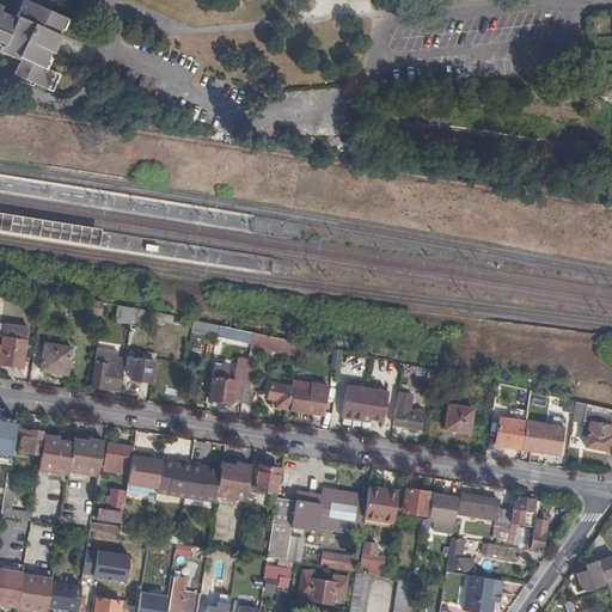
[(23,59),(14,75),(53,91),(56,81),(50,79),(54,72),(46,67),(67,19),(25,0),(22,0),(14,17),(0,11),(0,6),(0,5),(0,43),(2,46),(1,50),(18,59),(19,57),(23,59)]
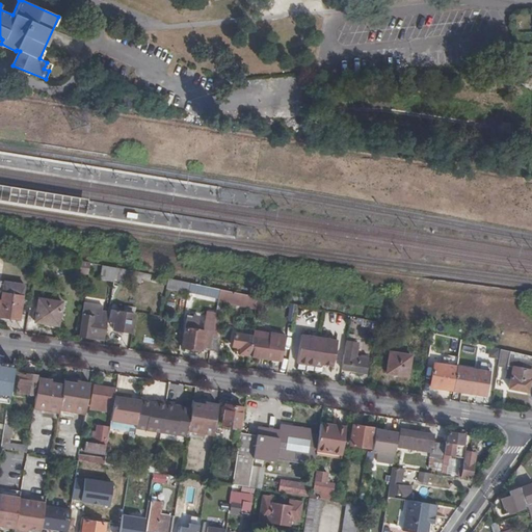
[(44,69),(49,71),(52,64),(47,62),(44,69)]
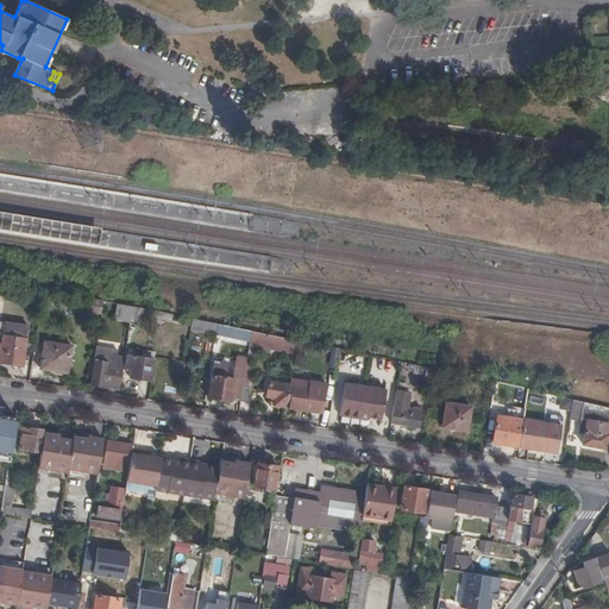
[(104,301),(92,299),(89,312),(101,313),(104,301)]
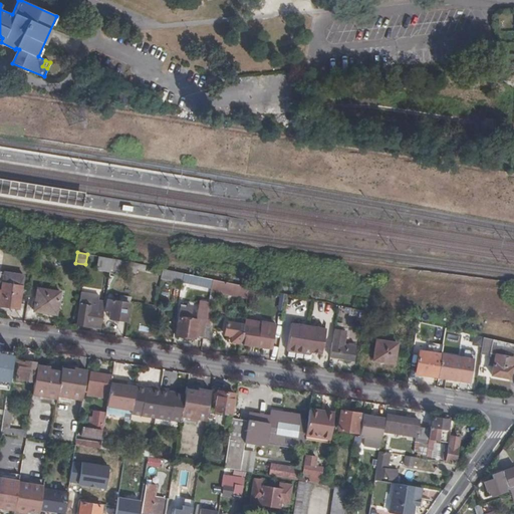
[(112,258),(99,256),(97,269),(110,271),(110,269),(112,258)]
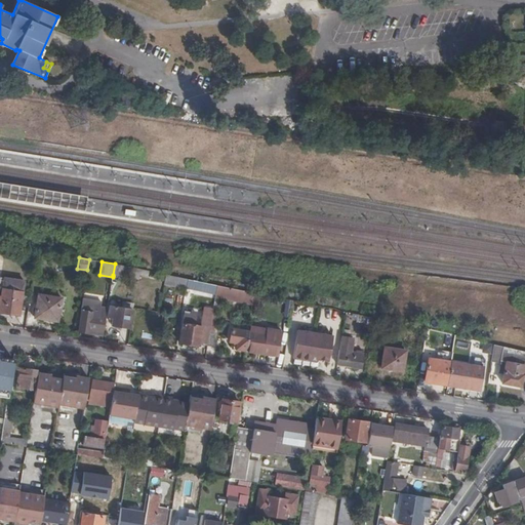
[(140,269),(115,264),(113,275),(139,279),(139,275),(140,269)]
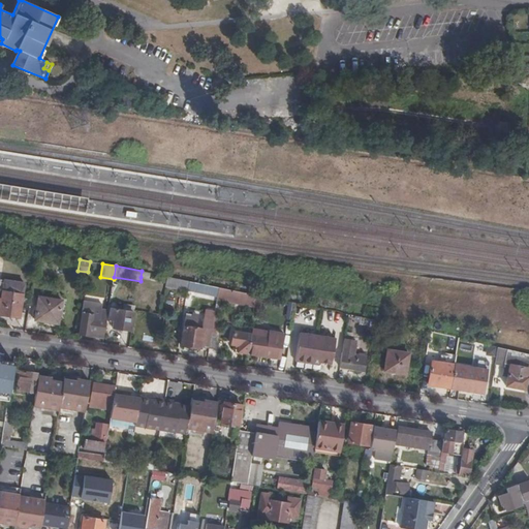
[(167,277),(165,287),(193,292),(194,282),(167,277)]
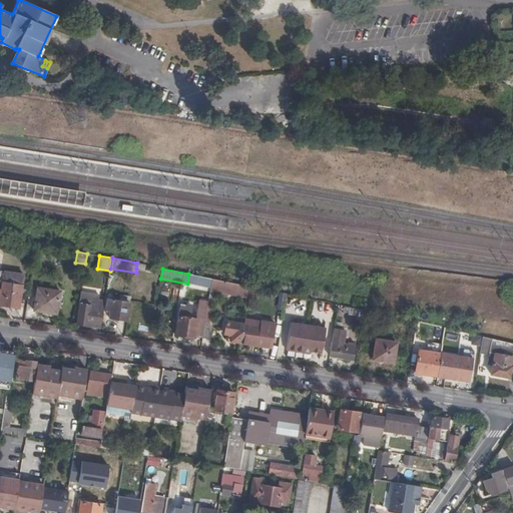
[(0,296),(0,297),(0,298),(0,304),(19,308),(24,275),(4,272),(2,290),(0,289),(0,296)]
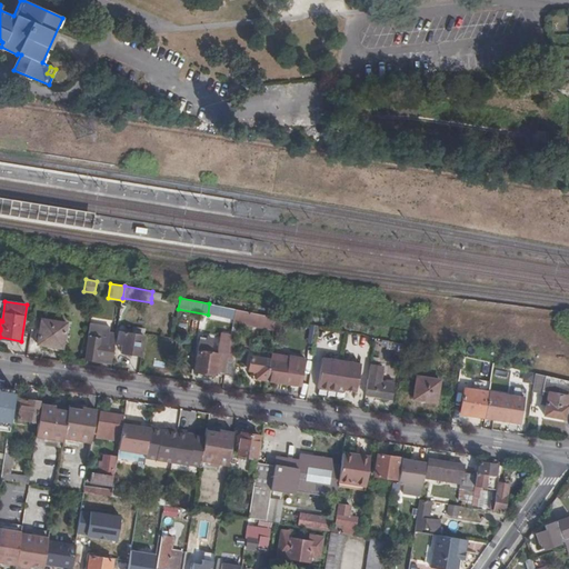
[(209,303),(208,315),(235,320),(236,309),(209,303)]
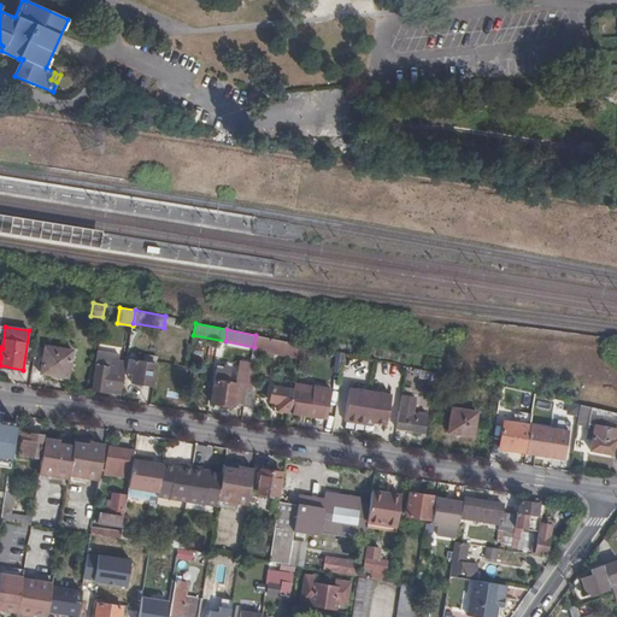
[(298,358),(300,345),(256,335),(254,347),(253,351),(258,352),(298,358)]
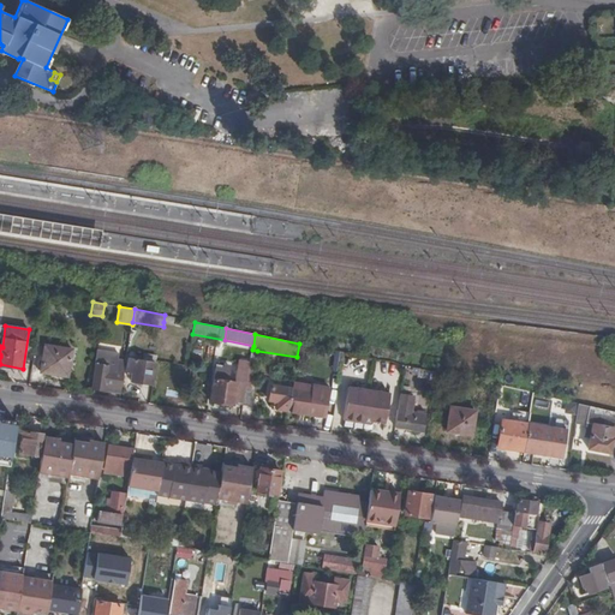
[(72,350),(46,345),(42,371),(69,376),(72,350)]
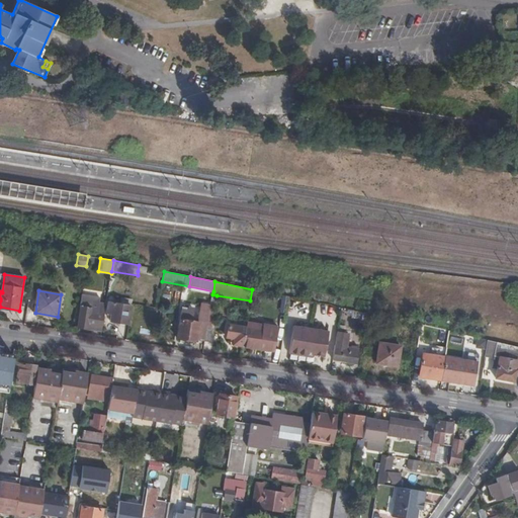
[(94,329),(102,331),(104,320),(106,303),(100,301),(101,296),(82,293),(81,296),(80,307),(81,307),(78,327),(94,329)]
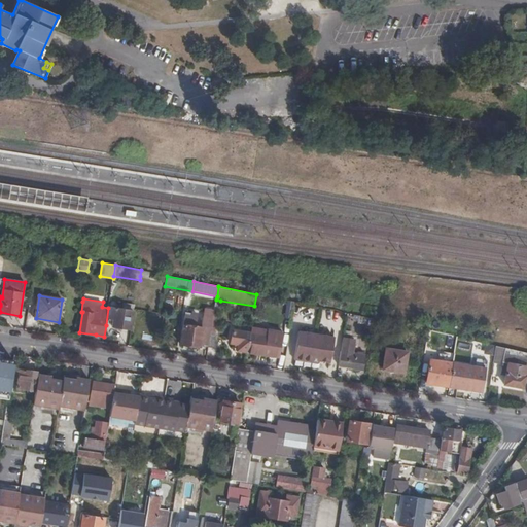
[(220,301),(216,300),(215,311),(211,332),(212,332),(218,334),(219,323),(217,323),(220,301)]
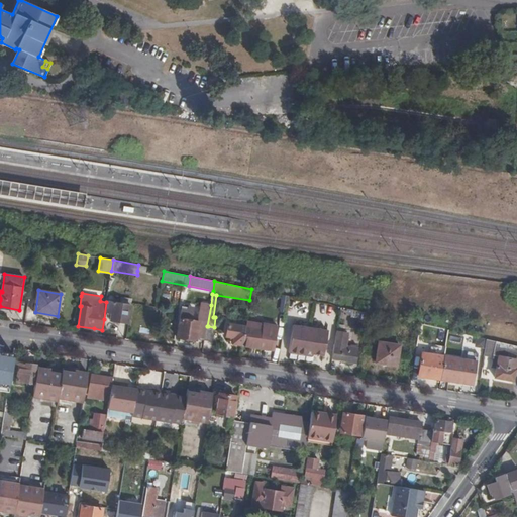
[(111,320),(128,323),(131,305),(121,303),(110,301),(109,311),(112,312),(111,320)]
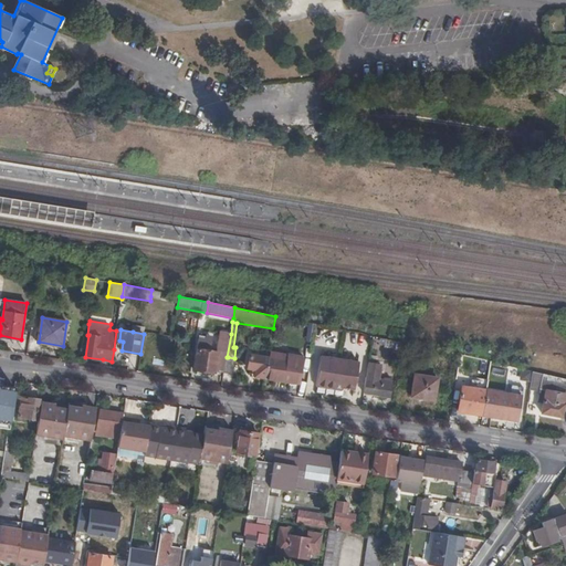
[(194,368),(224,373),(227,357),(231,334),(221,332),(218,353),(210,352),(213,336),(206,335),(206,339),(199,338),(194,368)]
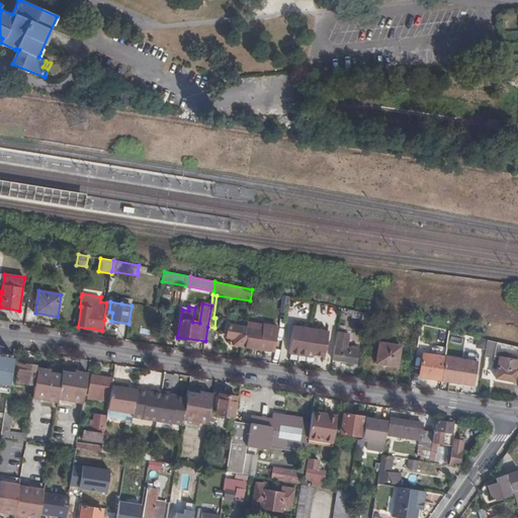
[(351,318),(366,320),(367,313),(352,310),(351,318)]
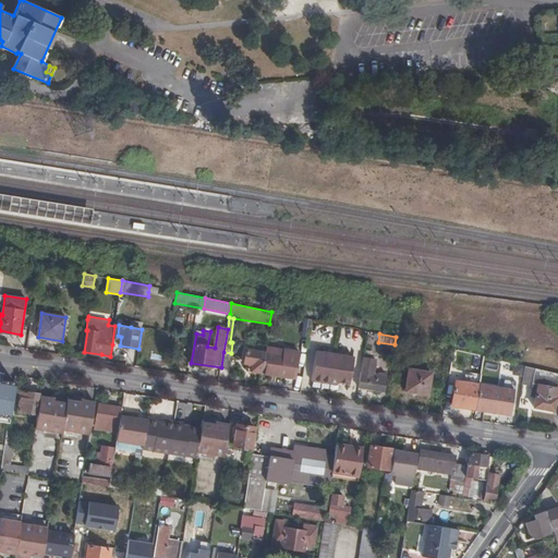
[(265,352),(263,373),(274,374),(296,378),(296,375),(300,353),(266,348),(265,352)]
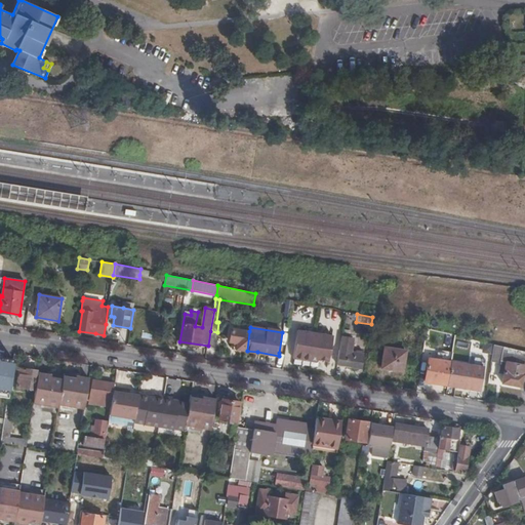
[(236,350),(247,351),(249,331),(232,328),(230,342),(237,344),(236,350)]
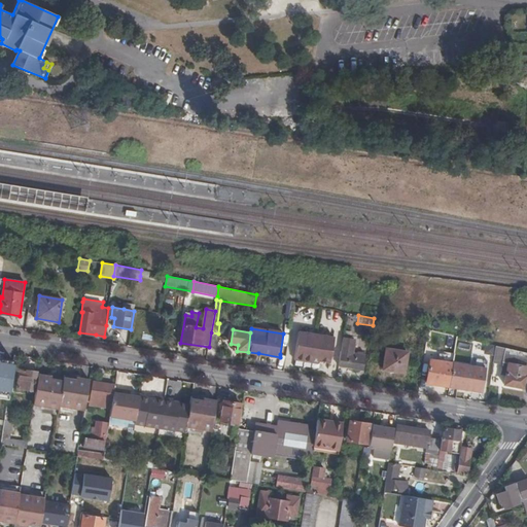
[(351,331),(344,330),(343,338),(350,339),(351,331)]
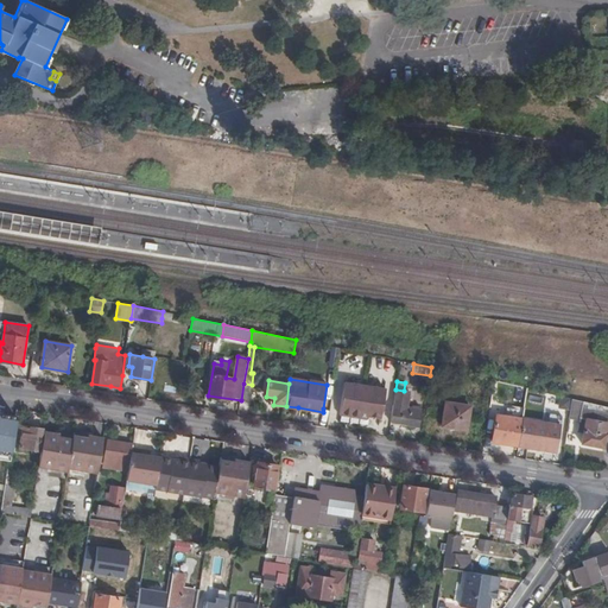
[(361,415),(368,416),(381,418),(386,388),(346,382),(341,415),(361,417),(361,415)]
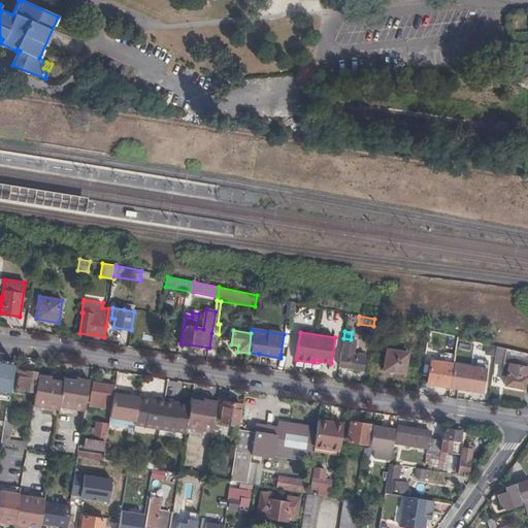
[(351,339),(343,338),(339,366),(363,369),(365,355),(353,354),(355,339),(351,339)]
